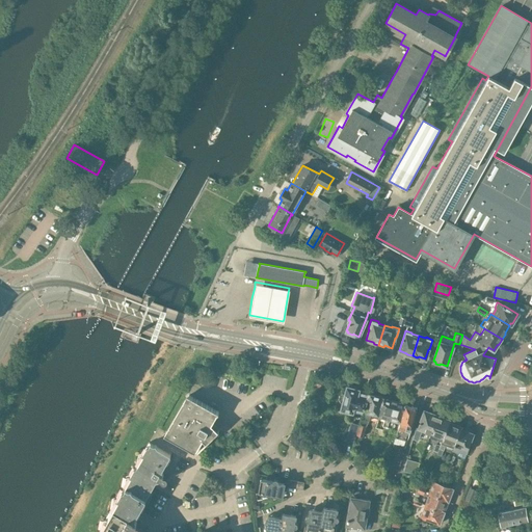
[(353,411),(358,390),(357,390),(355,387),(351,386),(348,387),(347,388),(345,394),(343,393),(340,395),(339,399),(340,402),(343,403),(341,409),(352,413),(353,411)]
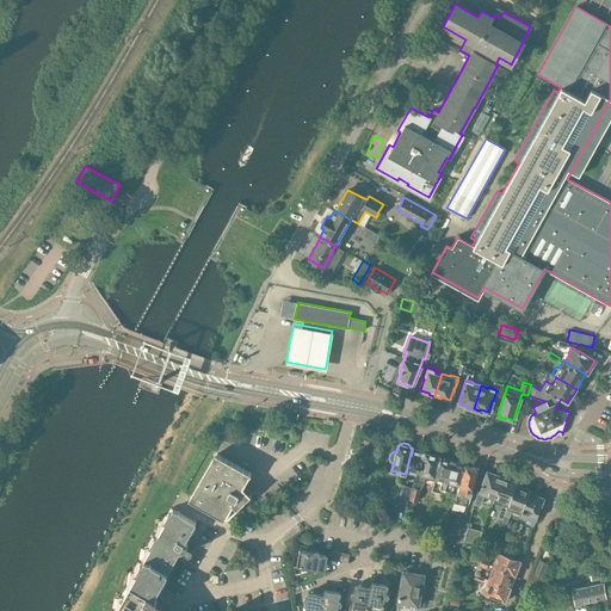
[(433,481),(440,457),(424,452),(418,476),(417,476),(413,492),(411,500),(417,501),(420,489),(424,486),(425,479),(433,481)]
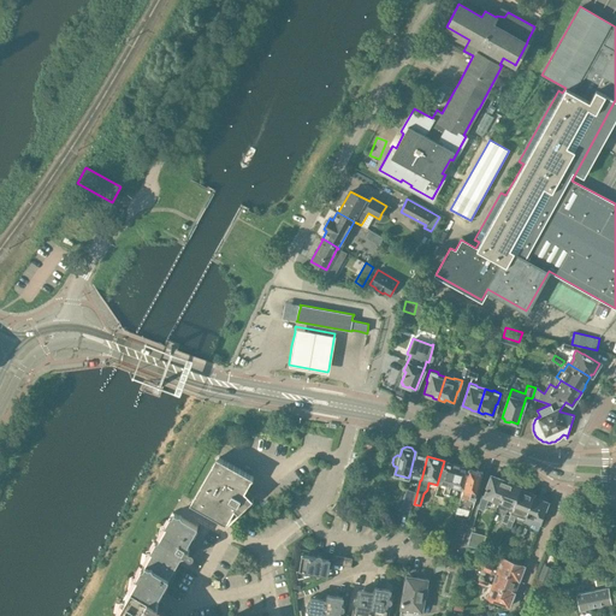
[(238,513),(253,498),(253,497),(252,498),(244,491),(252,479),(253,479),(253,477),(218,457),(218,460),(219,460),(195,502),(195,503),(194,502),(193,504),(227,523),(229,522),(227,521),(235,508),(238,511),(238,513)]
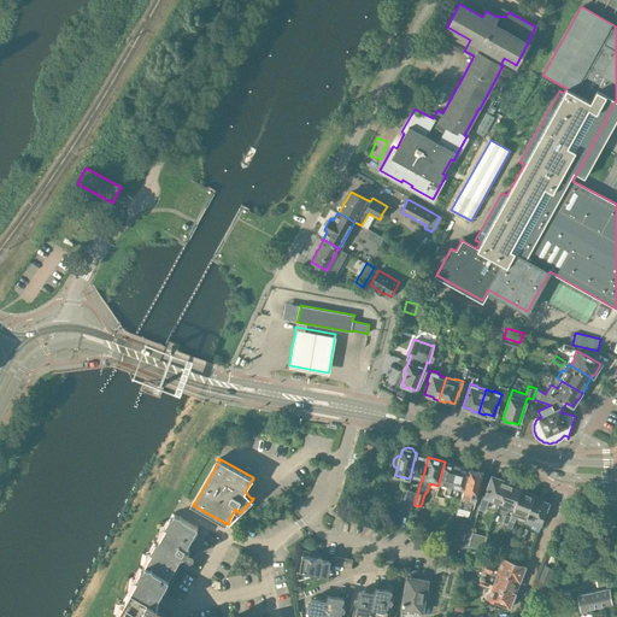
[(447,500),(458,464),(453,463),(453,462),(447,460),(447,462),(445,462),(438,486),(439,482),(446,485),(444,494),(445,494),(444,499),(447,500)]
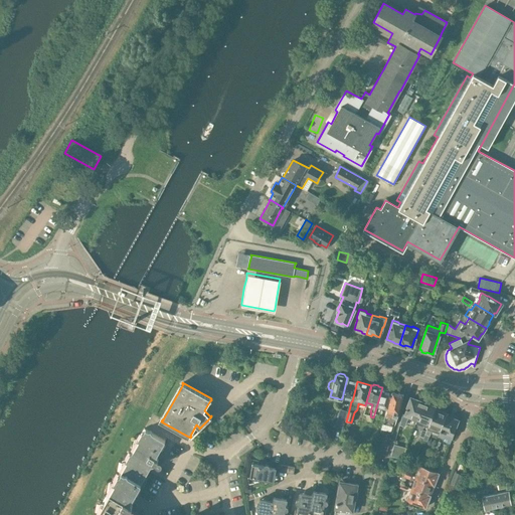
[(387,408),(392,392),(392,390),(391,390),(391,389),(386,387),(385,388),(382,387),(373,417),(377,418),(378,414),(379,414),(381,406),(387,408)]
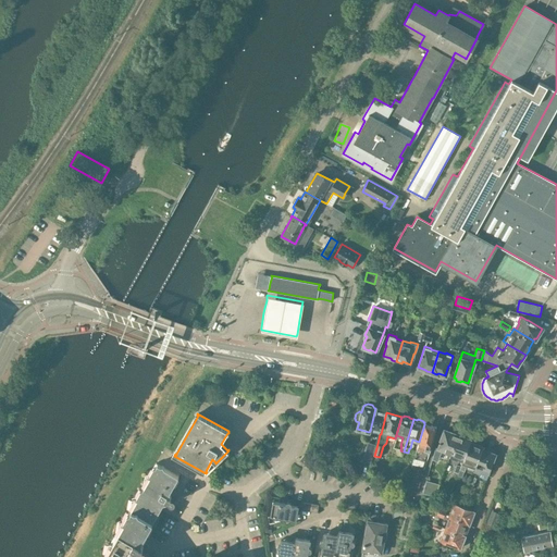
[(426,461),(436,426),(432,425),(424,424),(419,442),(415,458),(426,461)]
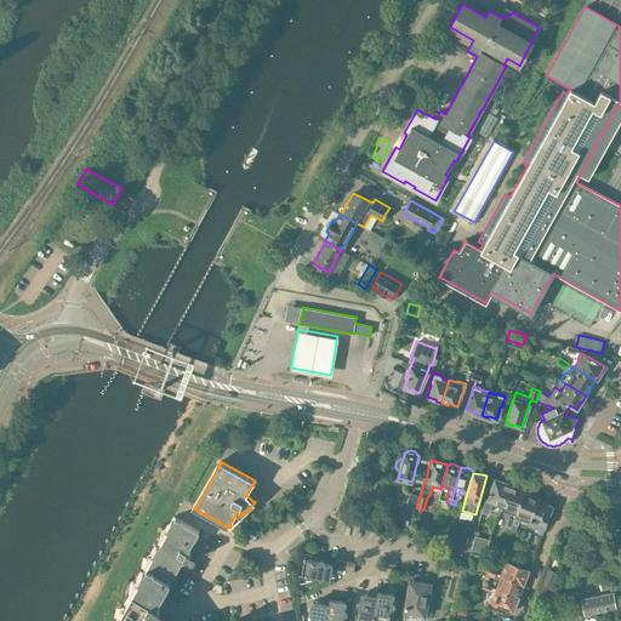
[(503,505),(512,484),(506,482),(503,483),(496,479),(488,500),(503,505)]
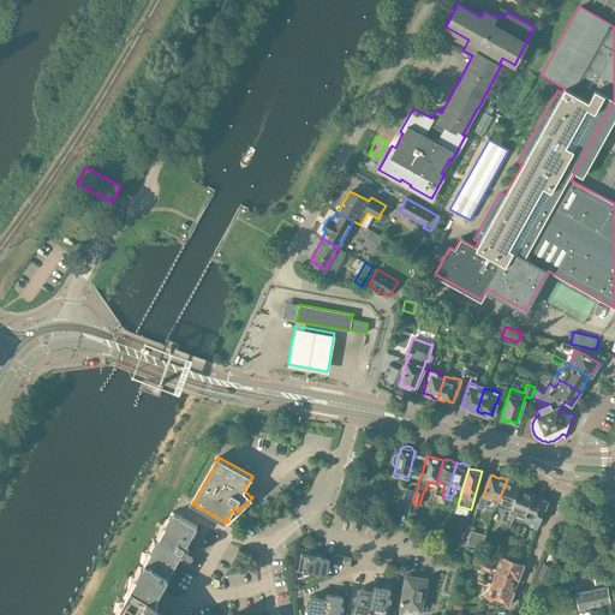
[(519,488),(520,489),(520,487),(513,483),(512,481),(507,479),(499,500),(496,505),(506,508),(507,507),(512,508),(519,488)]
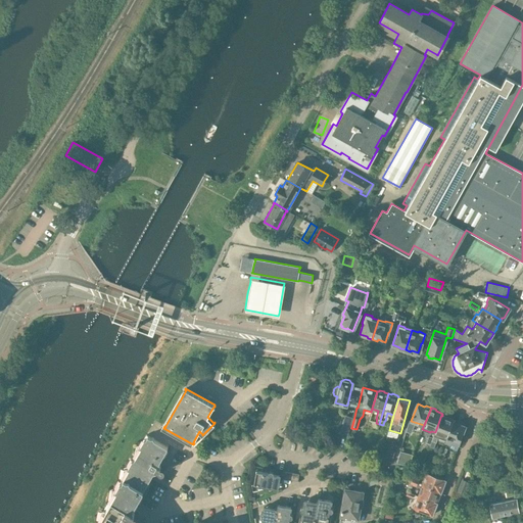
[(454,422),(455,420),(453,419),(452,418),(448,417),(446,417),(442,416),(441,415),(435,432),(432,438),(429,447),(434,448),(438,436),(445,439),(446,439),(454,422)]
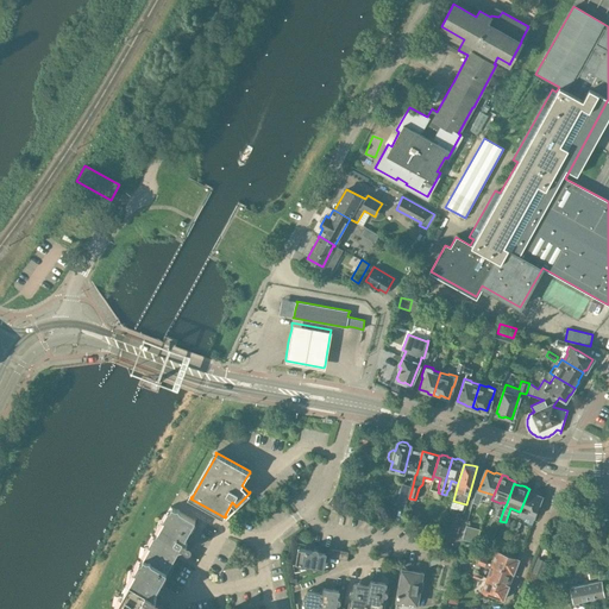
[(406,508),(409,498),(412,490),(403,488),(397,506),(406,508)]
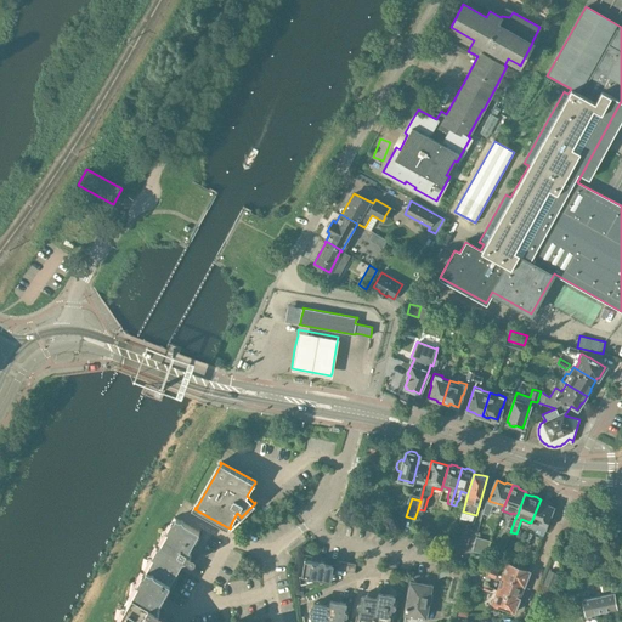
[(552,507),(539,502),(531,522),(530,522),(530,525),(537,529),(535,535),(543,538),(552,516),(550,515),(553,508),(552,507)]
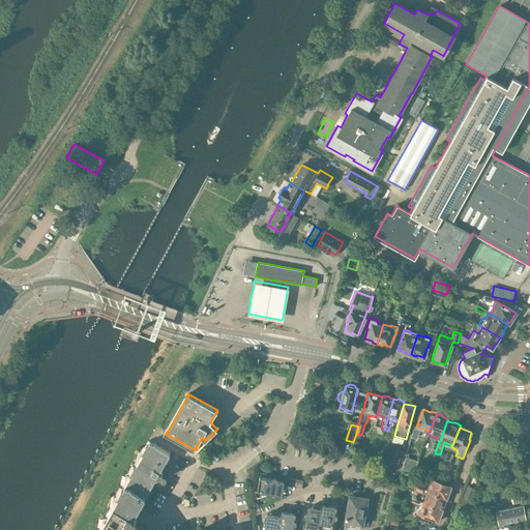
[(294,436),(289,433),(286,437),(291,441),(294,436)]
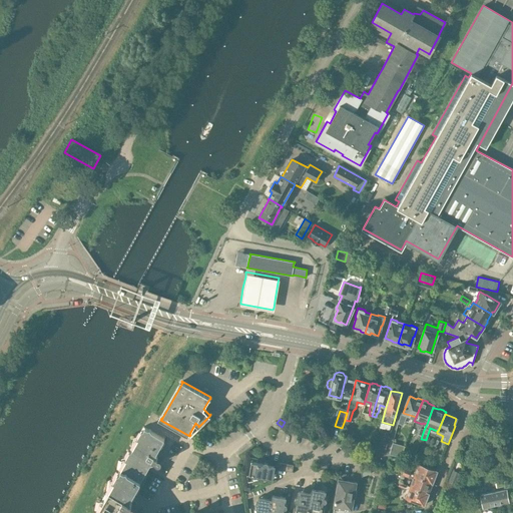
[(134,512),(133,512),(130,511),(130,508),(131,509),(132,509),(133,509),(134,509),(134,508),(135,508),(135,507),(135,506),(135,505),(135,504),(134,503),(133,503),(132,503),(131,503),(130,498),(134,491),(135,490),(136,489),(138,489),(139,488),(140,487),(142,485),(143,484),(144,483),(144,481),(145,480),(145,478),(146,476),(146,475),(146,473),(146,471),(146,470),(150,463),(155,461),(155,462),(156,463),(157,463),(157,464),(158,464),(159,464),(160,463),(161,461),(161,460),(161,459),(160,458),(159,458),(158,457),(157,457),(156,452),(164,438),(143,426),(101,500),(102,501),(96,511),(97,512),(200,512),(199,512),(199,511),(198,511),(197,511),(196,511),(195,512),(194,512),(134,512)]
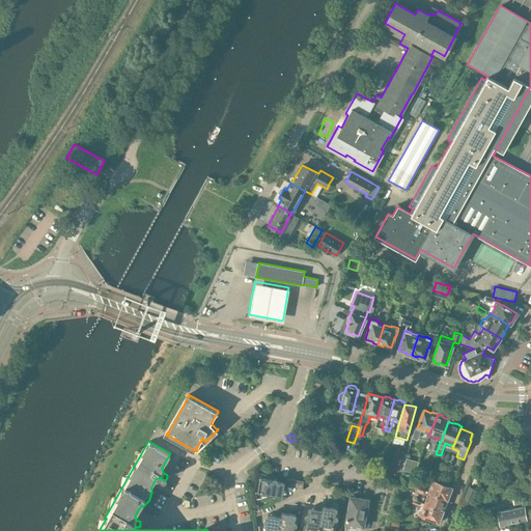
[(260,477),(258,491),(281,495),(284,481),(278,480),(278,479),(277,478),(277,477),(276,477),(275,477),(274,477),(274,478),(273,478),(273,479),(260,477)]
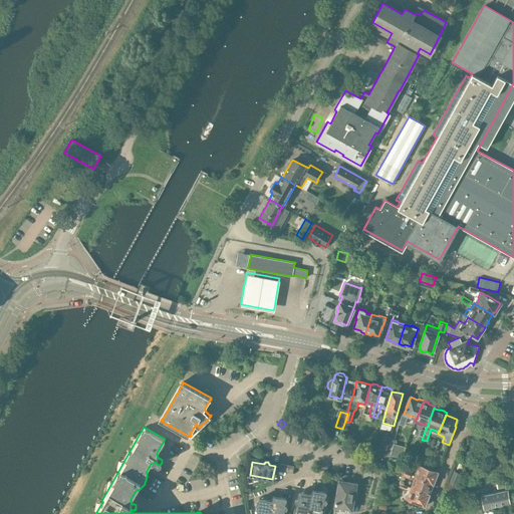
[(293,472),(294,466),(279,463),(278,470),(293,472)]
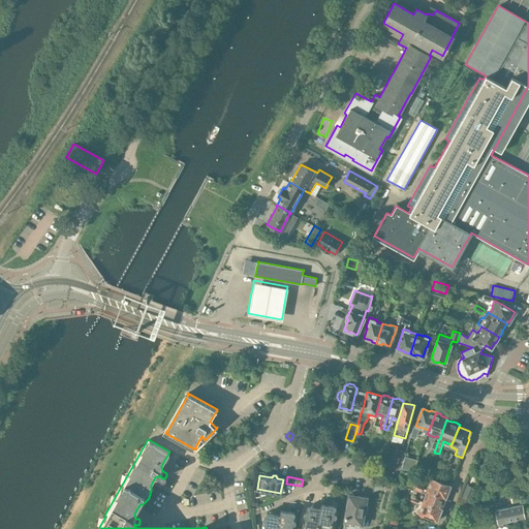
[(446,497),(450,485),(432,478),(427,490),(446,497)]
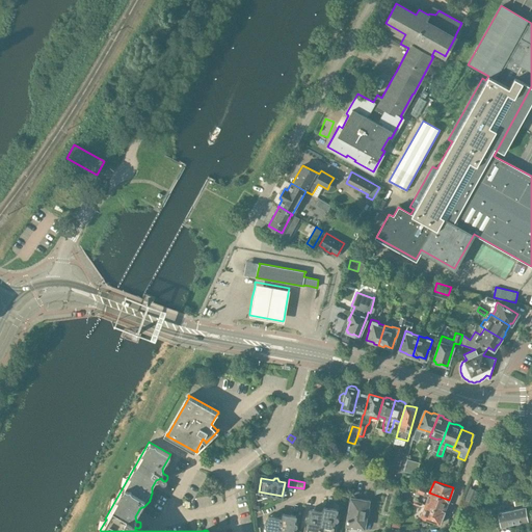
[(471,487),(466,498),(473,501),(478,490),(471,487)]
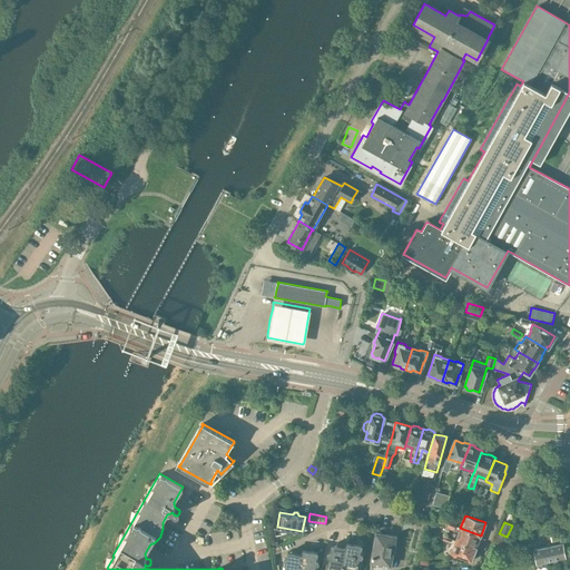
[(477,549),(481,536),(460,528),(455,541),(477,549)]
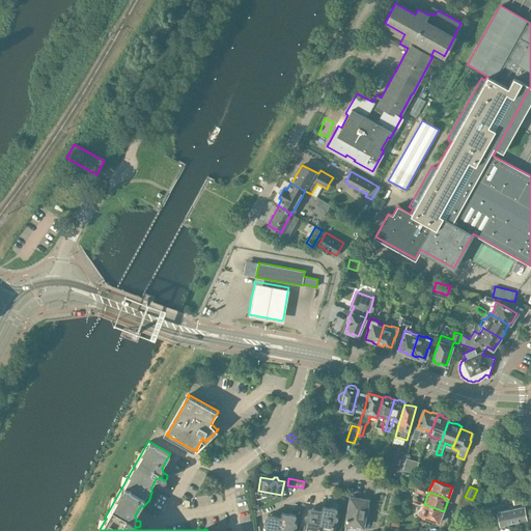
[(364,527),(368,499),(351,496),(345,524),(364,527)]
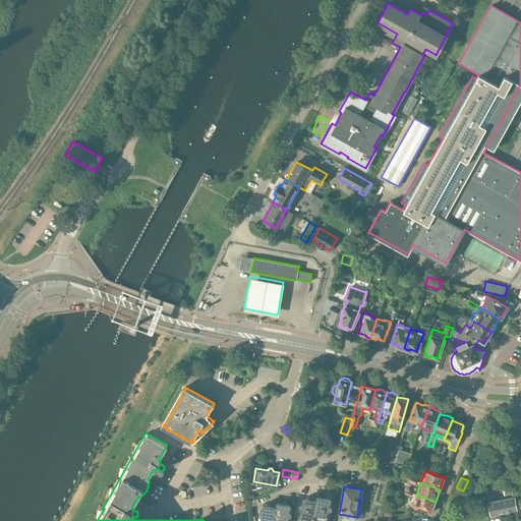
[(430,513),(436,502),(416,495),(412,506),(430,513)]
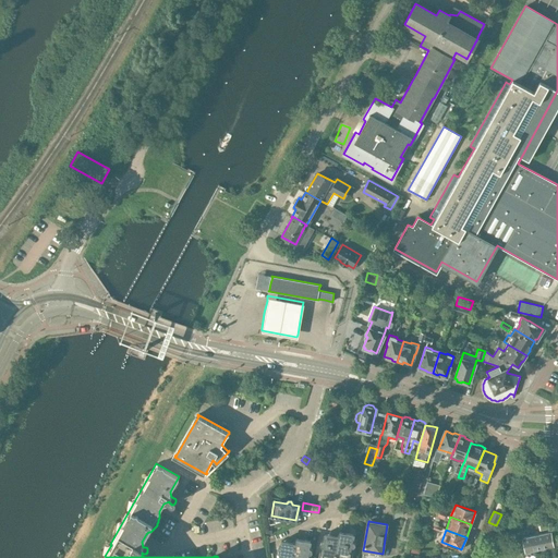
[(339,531),(339,536),(335,557),(336,557),(344,557),(349,557),(352,545),(352,546),(353,545),(354,545),(355,544),(355,543),(355,542),(354,541),(353,541),(354,534),(339,531)]
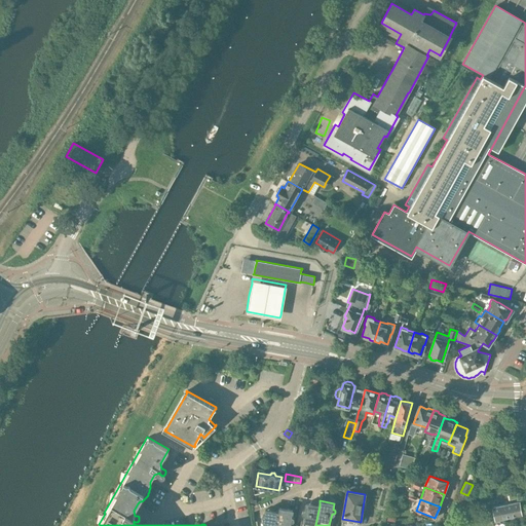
[(521,515),(519,501),(493,506),(495,519),(521,515)]
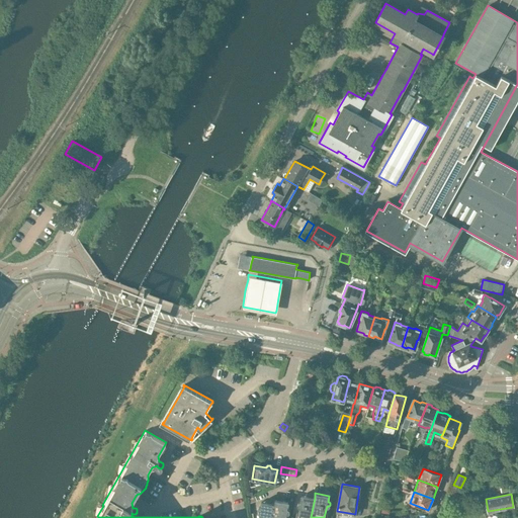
[(311,517),(315,498),(301,495),(300,501),(299,501),(298,501),(298,502),(297,502),(297,503),(297,504),(297,505),(298,505),(298,506),(299,506),(297,517),(311,517)]
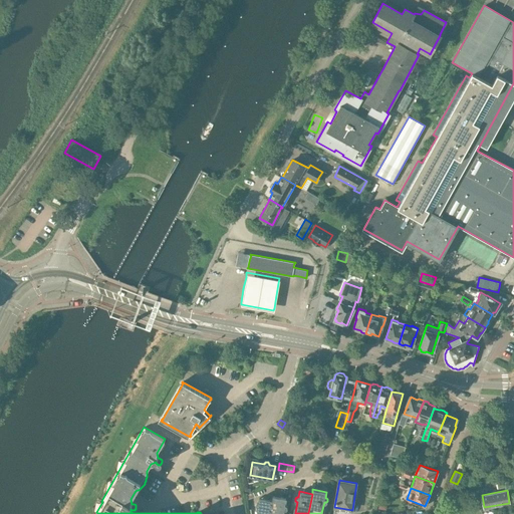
[(273,496),(272,500),(269,513),(283,513),(284,509),(285,509),(286,509),(286,508),(287,508),(287,507),(287,506),(287,505),(286,504),(285,504),(286,498),(273,496)]
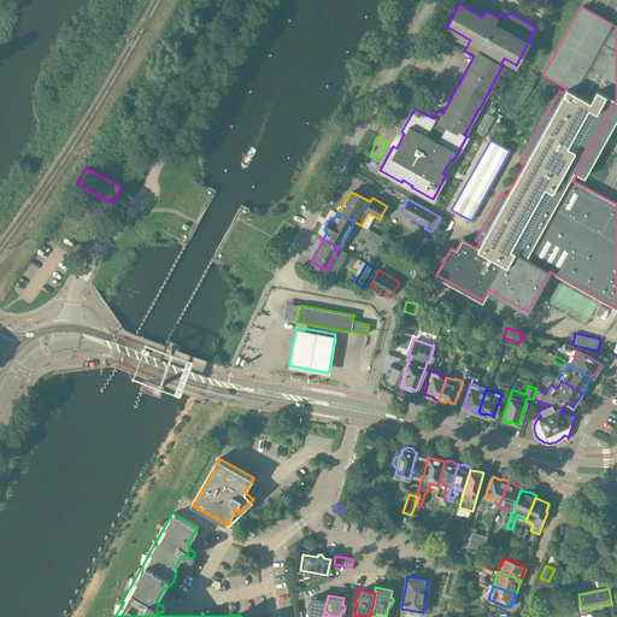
[(323,616),(327,600),(312,598),(311,605),(310,604),(309,604),(309,605),(307,605),(307,606),(306,607),(307,609),(307,610),(309,610),(310,610),(307,616),(323,616)]
